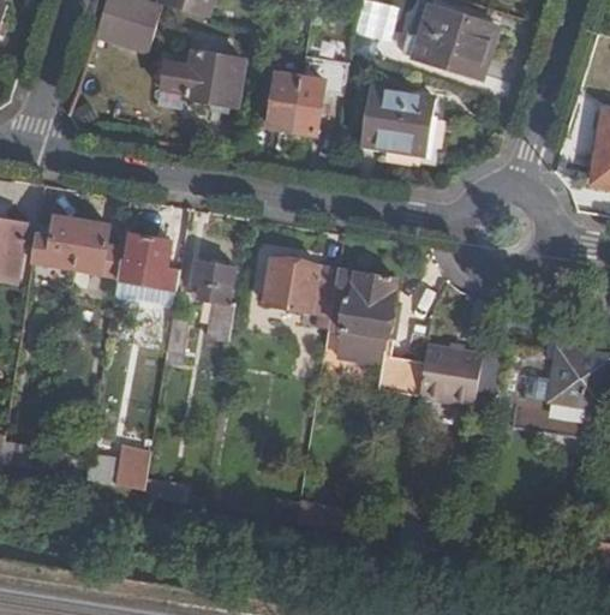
[(124,0),(102,0),(99,13),(154,29),(160,11),(156,10),(124,0)]
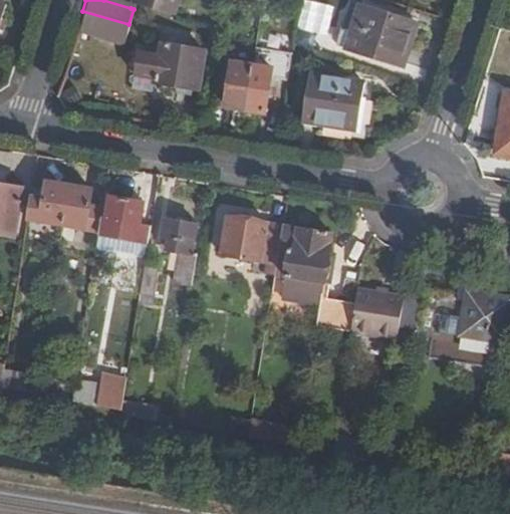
[(132,0),(131,8),(134,9),(173,19),(179,0),(132,0)]
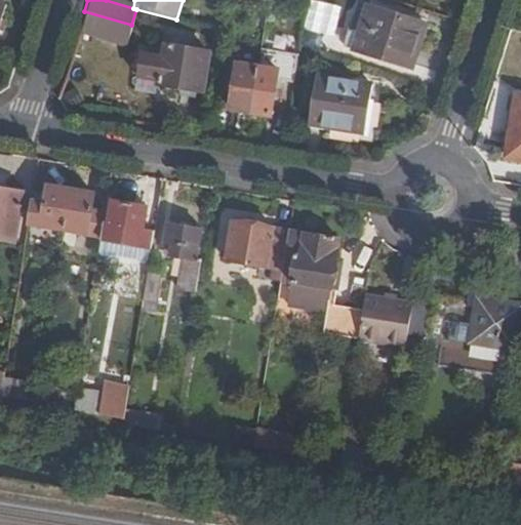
[(0,38),(9,7),(0,4),(0,38)]
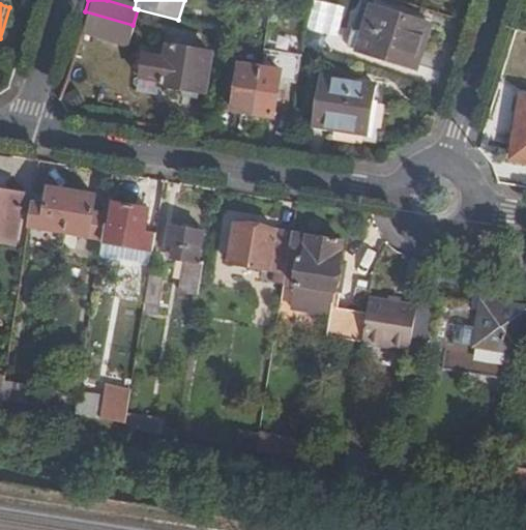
[(430,27),(370,8),(357,52),(411,69),(420,43),(425,43),(430,27)]
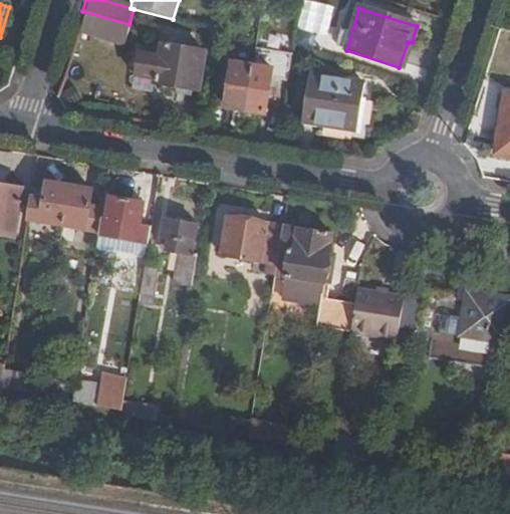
[(194,90),(199,51),(159,45),(157,59),(137,56),(133,76),(153,79),(152,83),(194,90)]
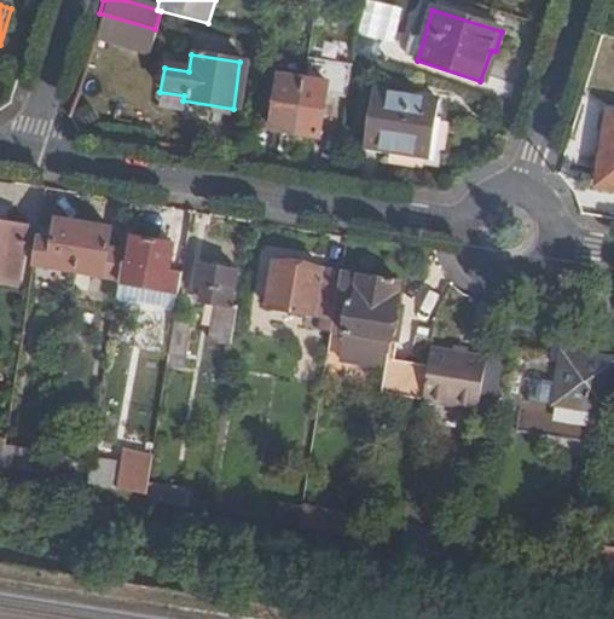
[(323,92),(347,94),(351,65),(306,57),(302,79),(294,133),(316,137),(323,92)]
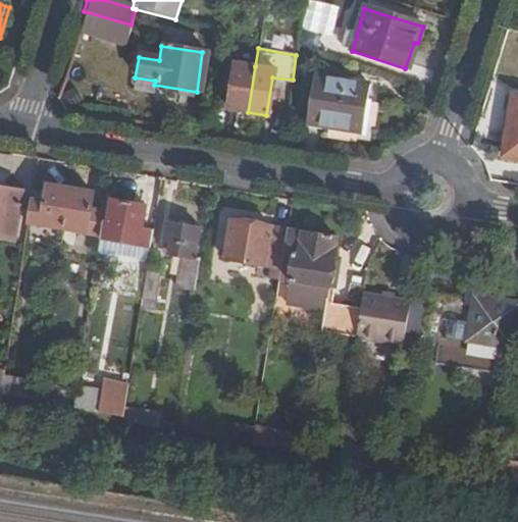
[(228,108),(248,112),(255,66),(237,62),(228,108)]
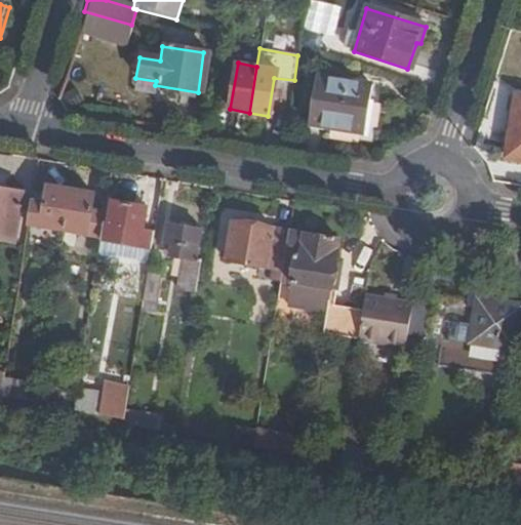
[(371,87),(317,78),(310,124),(364,132),(371,87)]
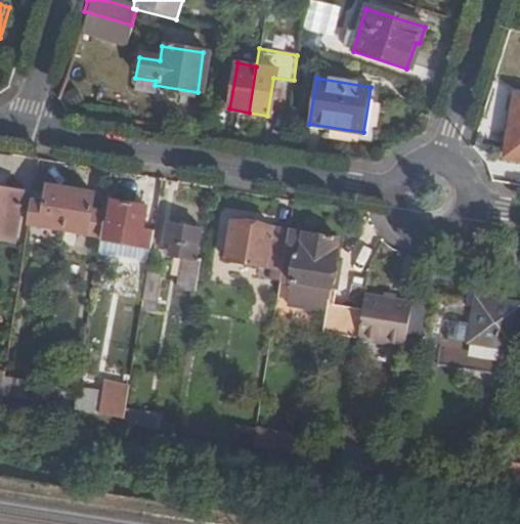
[(519,96),(514,95),(505,158),(519,160),(519,96)]
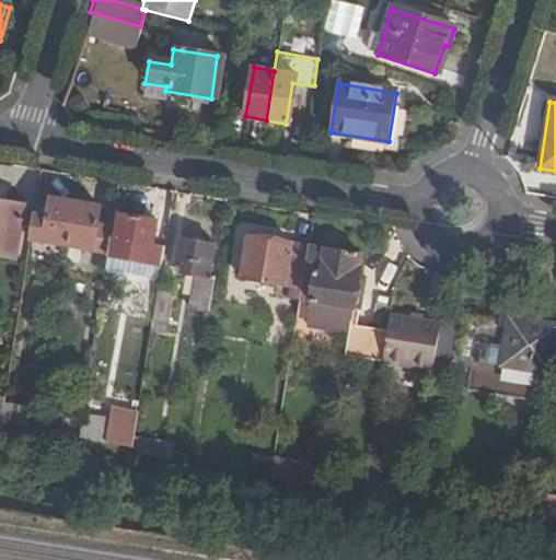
[(49,216),(34,213),(30,238),(68,245),(74,201),(51,198),(49,216)]
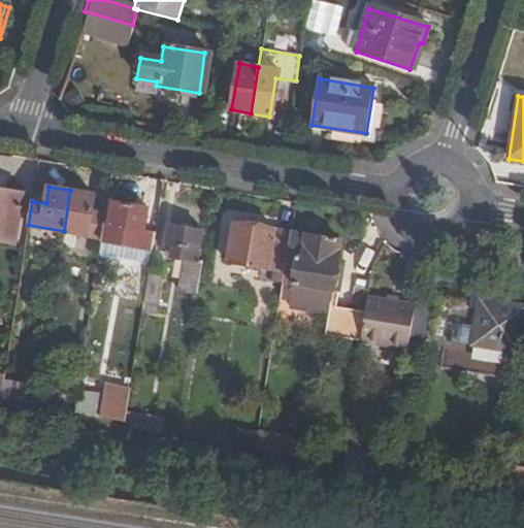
[(94,194),(70,190),(64,231),(100,238),(102,224),(104,212),(91,211),(94,194)]
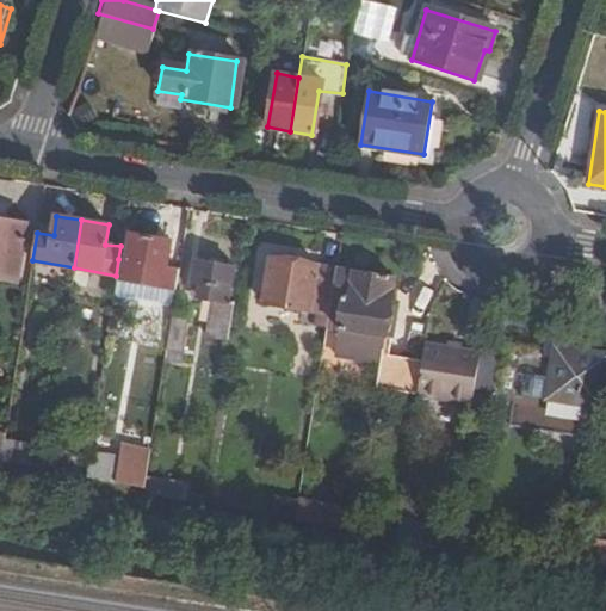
[(26,226),(0,221),(0,279),(17,283),(26,226)]
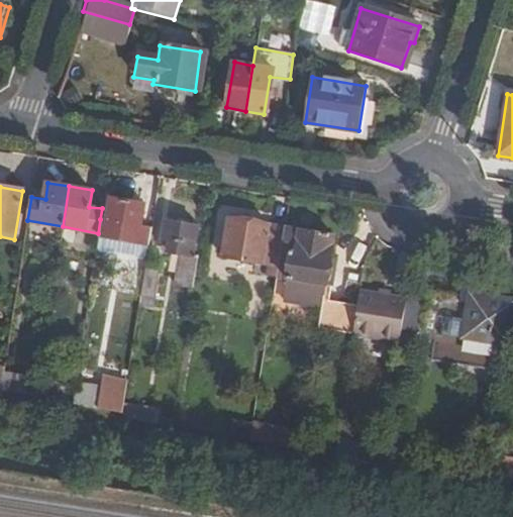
[(105,196),(102,208),(100,219),(106,220),(110,198),(105,196)]
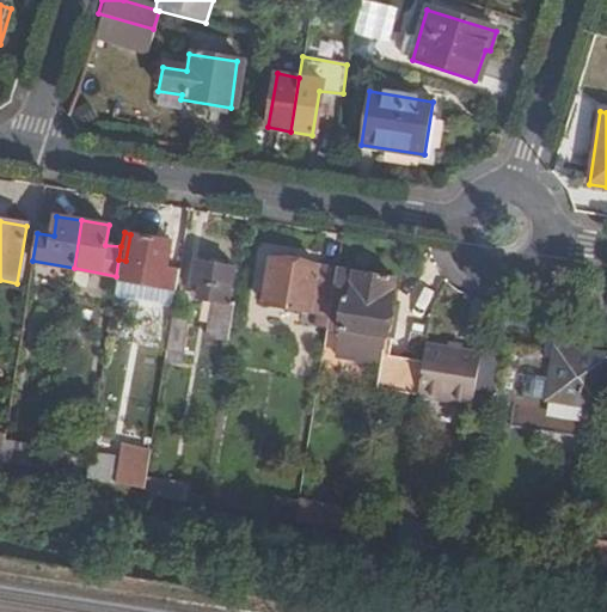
[(118,259),(116,276),(115,280),(175,289),(179,268),(167,265),(171,240),(130,234),(126,261),(118,259)]
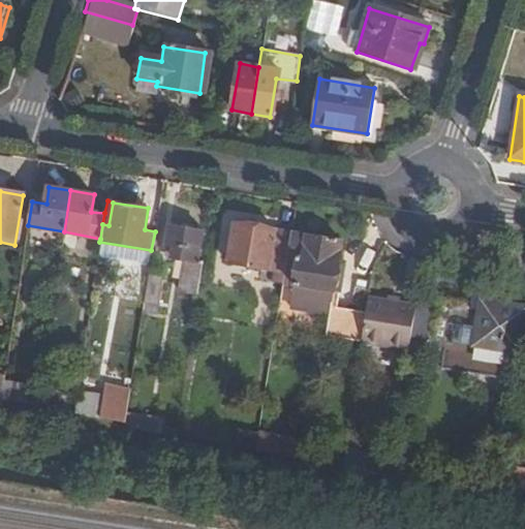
[(286,263),(290,234),(235,224),(228,262),(274,270),(271,282),(282,283),(286,263)]
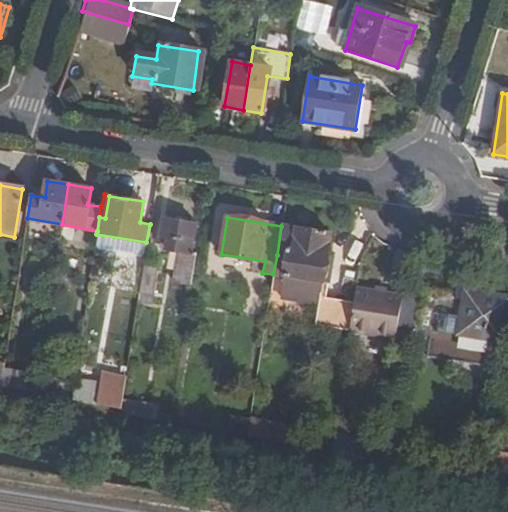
[(191,281),(196,254),(191,252),(195,225),(164,220),(159,248),(178,250),(174,278),(191,281)]
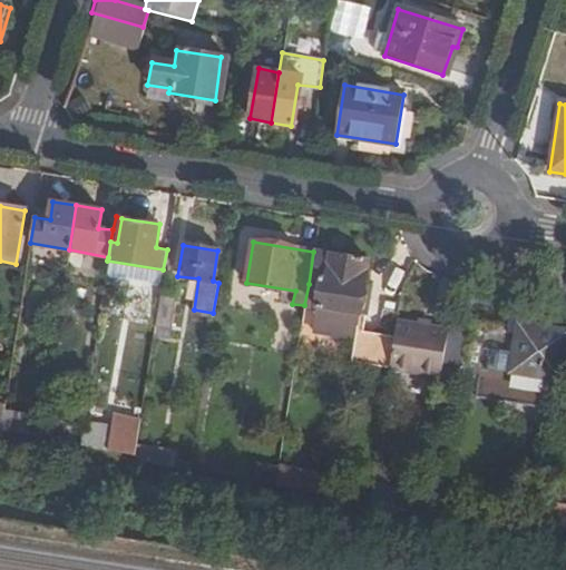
[(366,261),(313,252),(309,284),(319,285),(314,307),(318,308),(355,314),(366,261)]
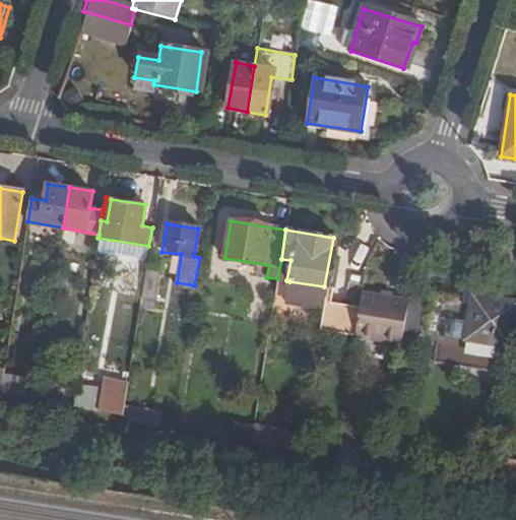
[(159,272),(144,270),(140,295),(156,297),(159,272)]
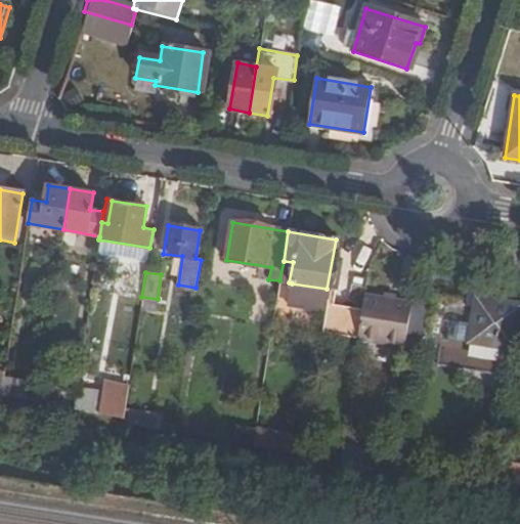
[(329,290),(327,289),(292,284),(288,306),(323,312),(326,305),(329,290)]
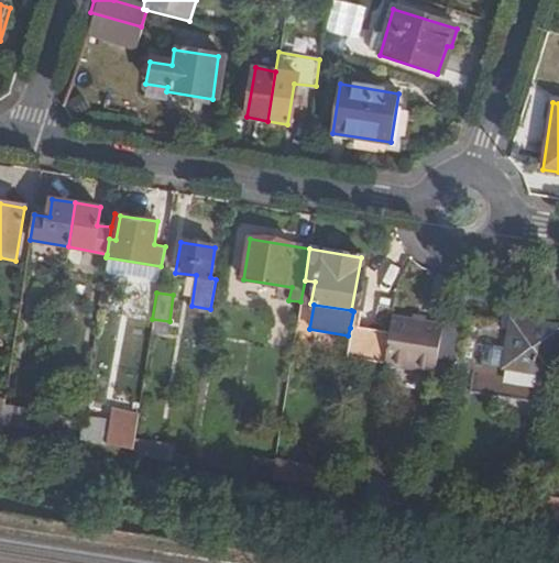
[(555,375),(558,351),(558,326),(511,317),(505,346),(483,343),(479,365),(467,362),(466,372),(472,373),(469,390),(547,406),(551,378),(555,378),(555,375)]
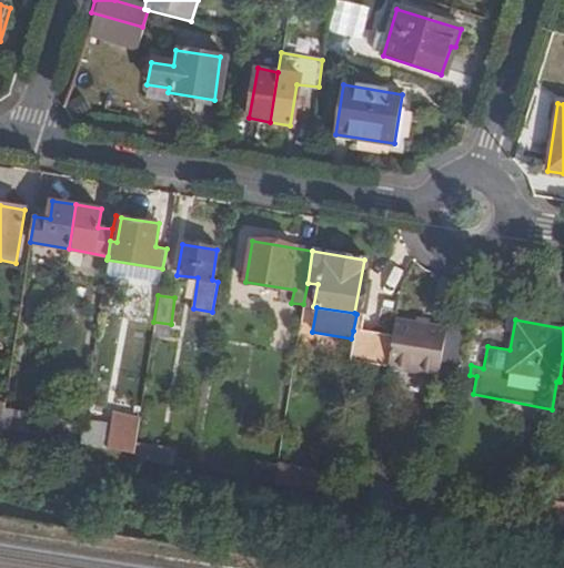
[(445,330),(393,322),(391,337),(386,367),(436,376),(445,330)]
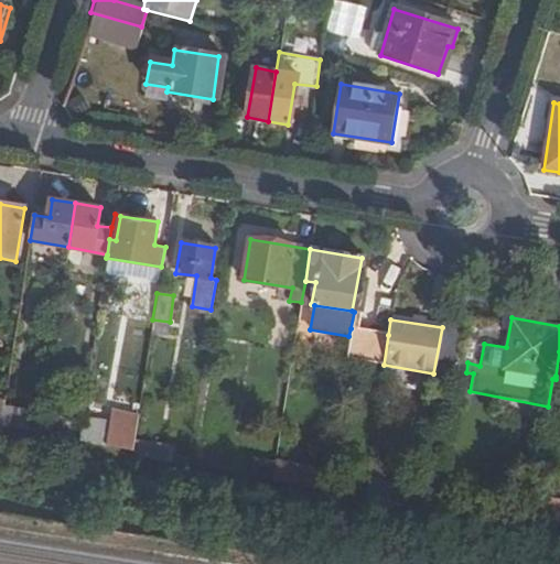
[(388,335),(351,328),(348,336),(344,358),(384,365),(388,335)]
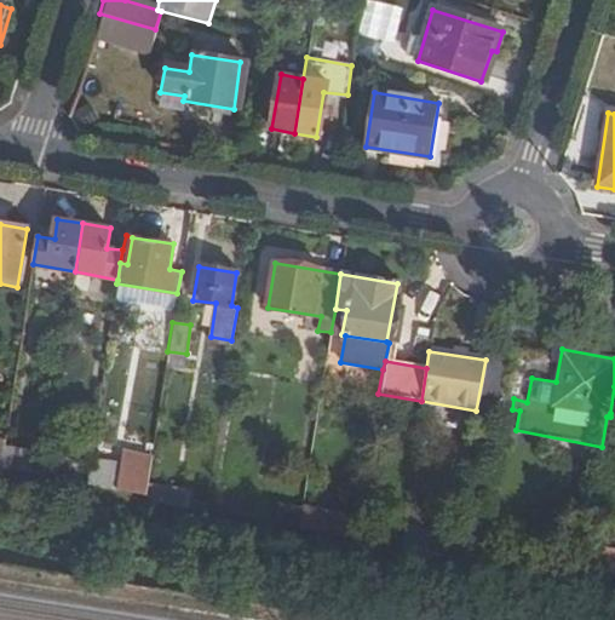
[(84,483),(108,488),(114,459),(90,454),(84,483)]
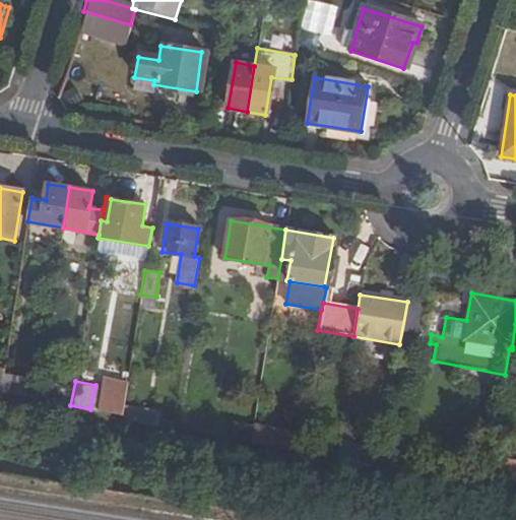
[(102,411),(120,414),(125,385),(107,381),(102,411)]
